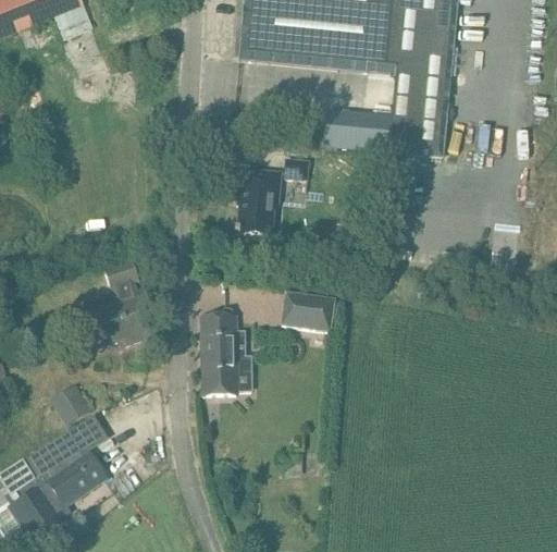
[(0,0),(0,36),(52,15),(62,39),(91,27),(82,3),(81,0),(0,0)]
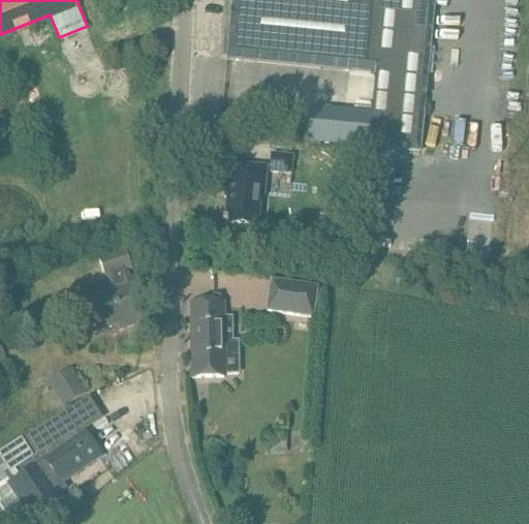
[(418,149),(433,0),(231,0),(226,56),(375,70),(371,112),(323,108),(320,139),(362,143),(362,144),(418,149)]
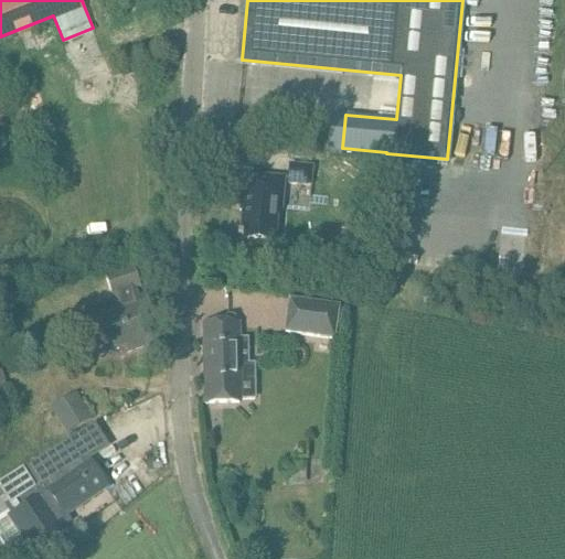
[(310,182),(312,163),(290,161),(288,180),(310,182)]
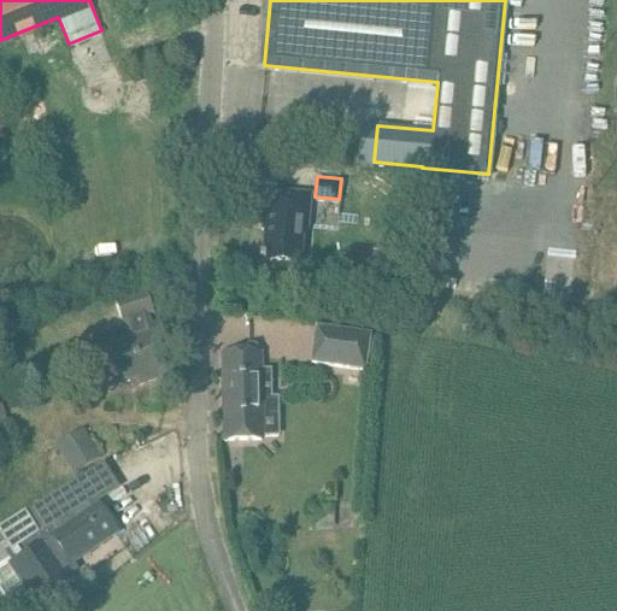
[(311,191),(289,188),(265,186),(263,217),(265,217),(262,254),(260,253),(259,258),(283,260),(300,262),(303,225),(307,225),(311,191)]
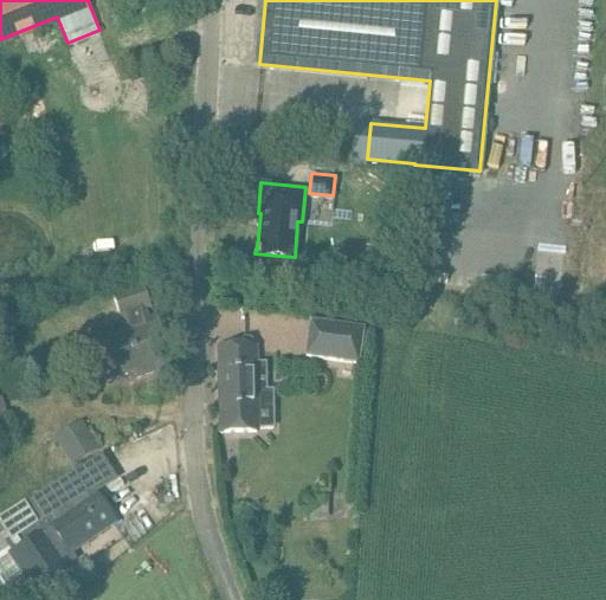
[(462,185),(443,184),(443,195),(462,197),(462,185)]
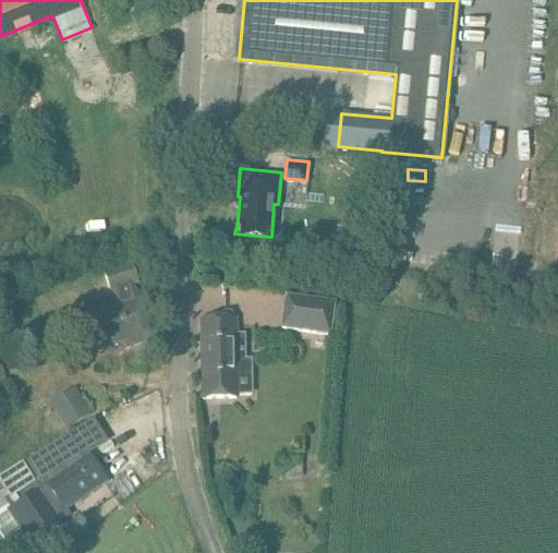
[(131,341),(152,335),(133,280),(138,278),(131,257),(108,265),(118,297),(75,311),(91,352),(130,339),(131,341)]
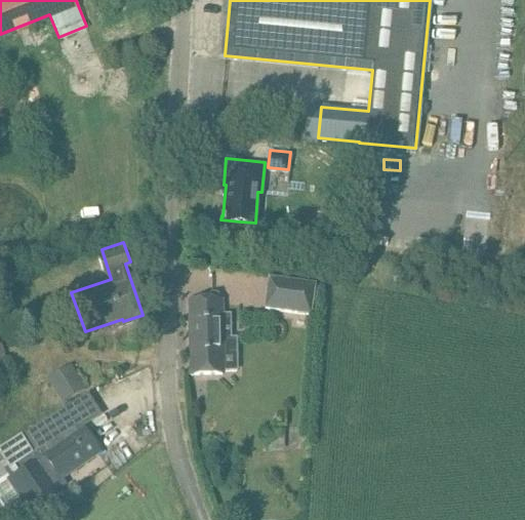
[(264,306),(311,313),(316,281),(269,274),(264,306)]
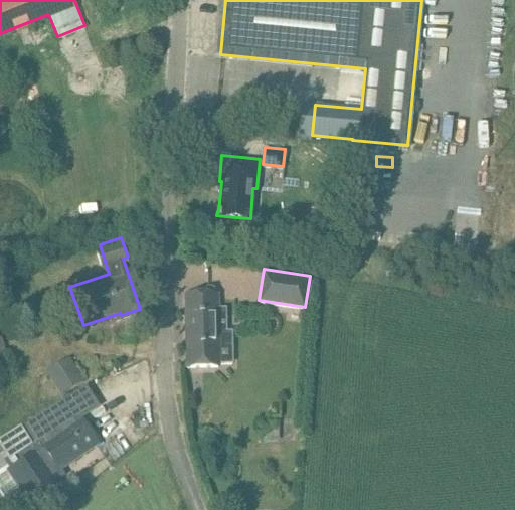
[(231,328),(217,328),(217,294),(185,296),(188,362),(216,360),(232,360),(231,328)]
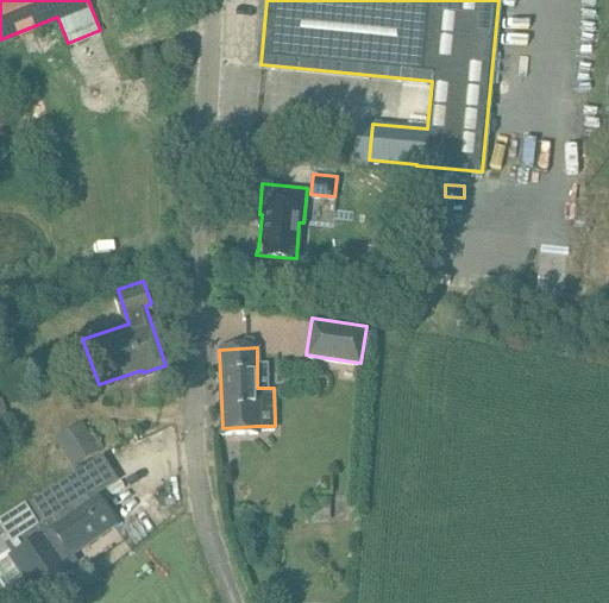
[(0,435),(27,426),(0,356),(0,435)]
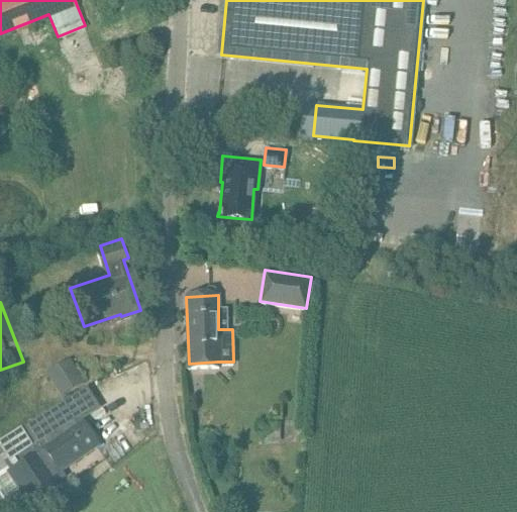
[(45,371),(55,386),(61,395),(85,380),(70,355),(45,371)]
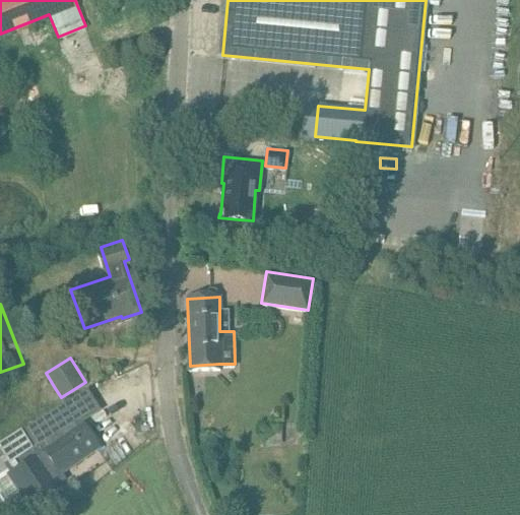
[(61,413),(70,429),(31,455),(27,449),(0,467),(0,476),(8,489),(50,459),(59,472),(98,446),(81,422),(78,424),(68,408),(61,413)]
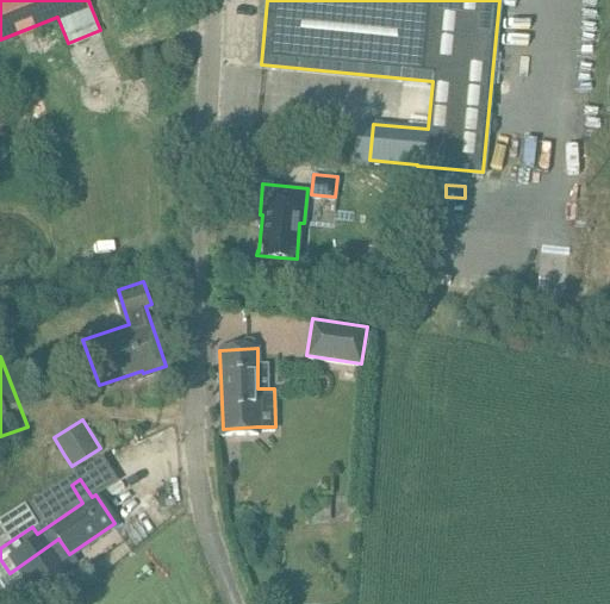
[(344,496),(330,497),(309,497),(310,521),(331,520),(331,512),(346,512),(344,496)]
